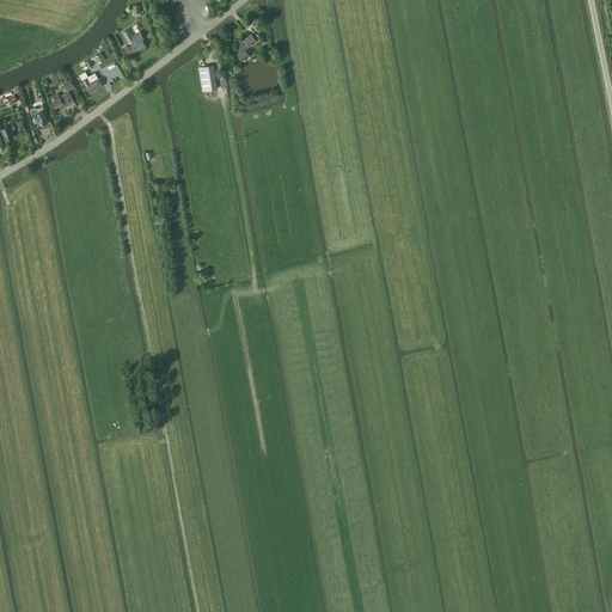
[(146,47),(142,40),(144,38),(140,31),(133,36),(128,29),(123,32),(130,44),(130,43),(132,46),(128,48),(127,46),(123,48),(128,56),(146,47)]
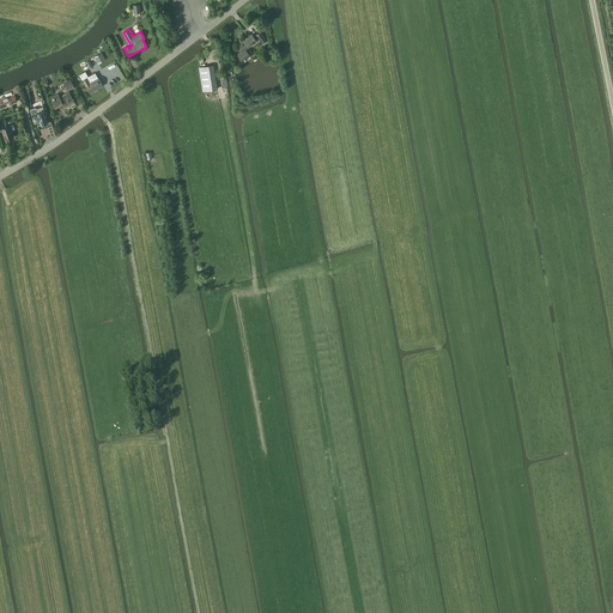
[(260,31),(255,35),(262,43),(267,40),(260,31)]
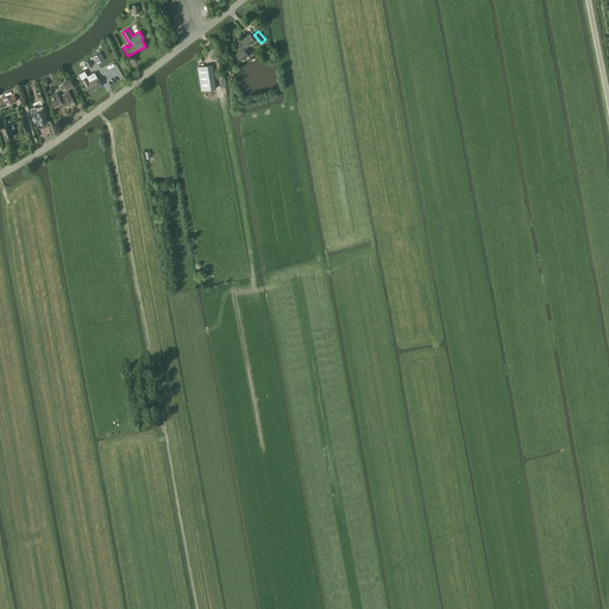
[(250,33),(236,45),(240,50),(236,54),(240,61),(249,55),(244,49),(256,41),(250,33)]
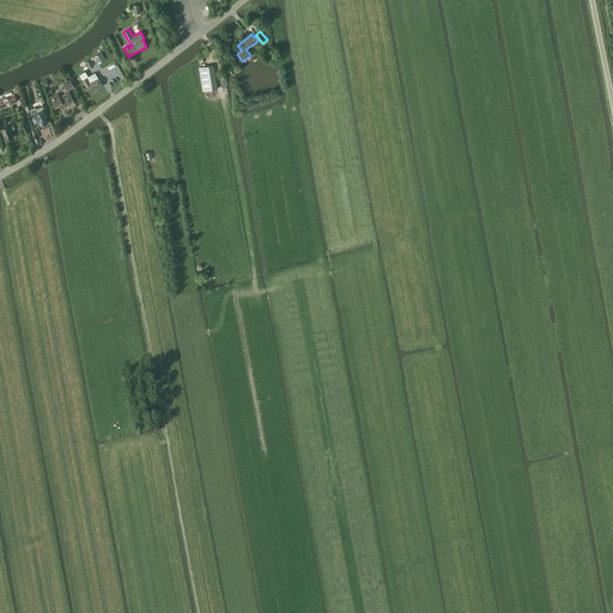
[(105,60),(102,53),(95,56),(98,64),(105,60)]
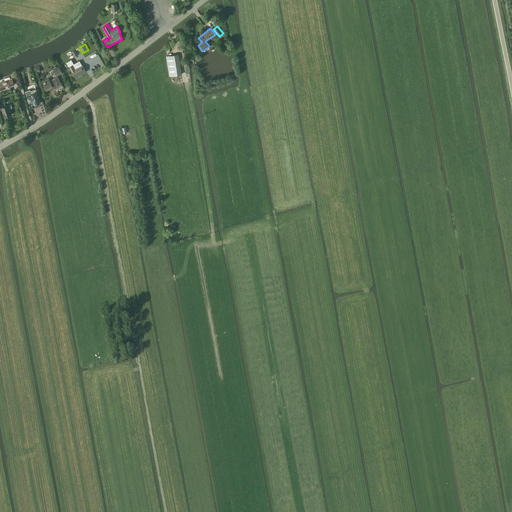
[(178,54),(166,56),(169,76),(181,74),(178,54)]
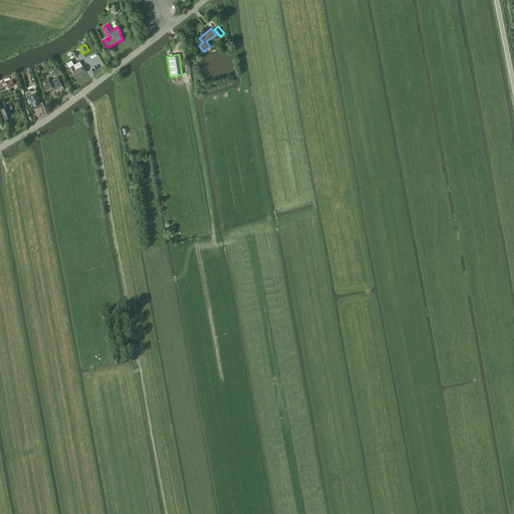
[(75,69),(72,65),(69,67),(75,78),(86,72),(82,65),(75,69)]
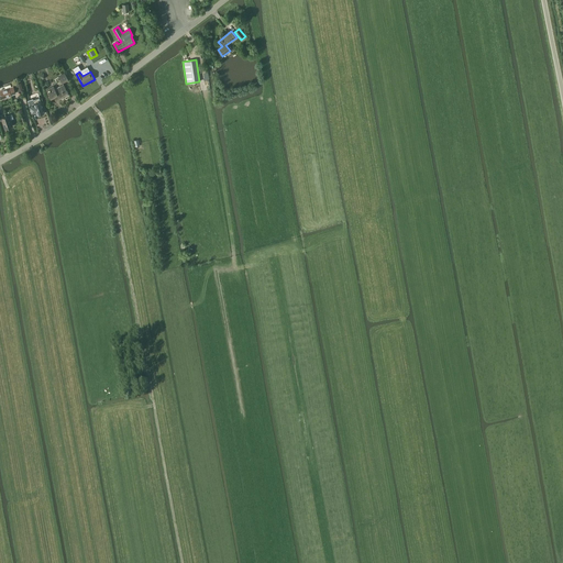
[(58,76),(63,84),(68,80),(64,73),(58,76)]
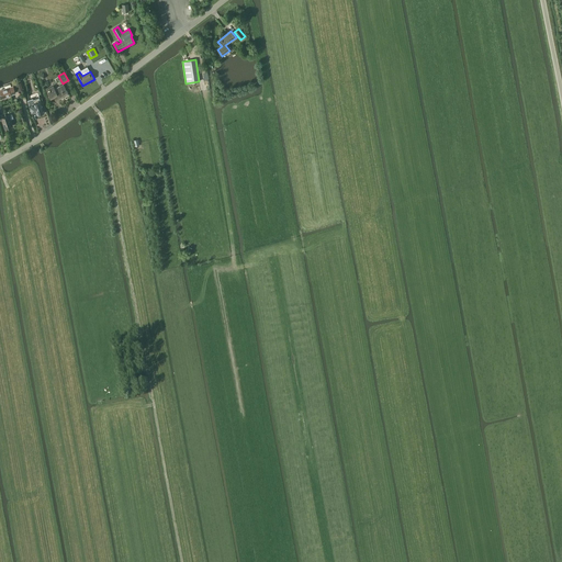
[(52,100),(55,98),(57,101),(69,94),(64,85),(55,89),(53,86),(46,90),(52,100)]
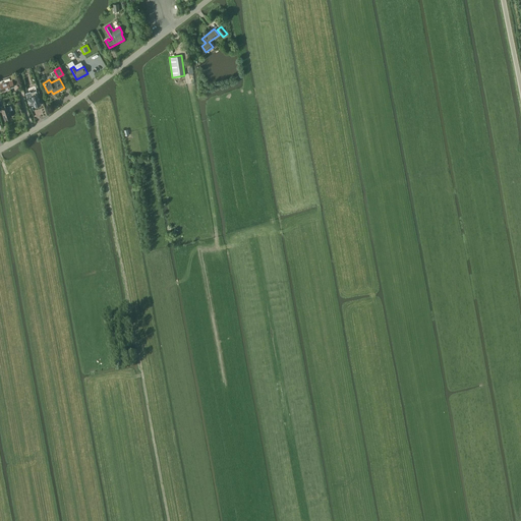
[(0,83),(0,84),(2,90),(3,91),(10,88),(14,85),(12,80),(8,81),(0,83)]
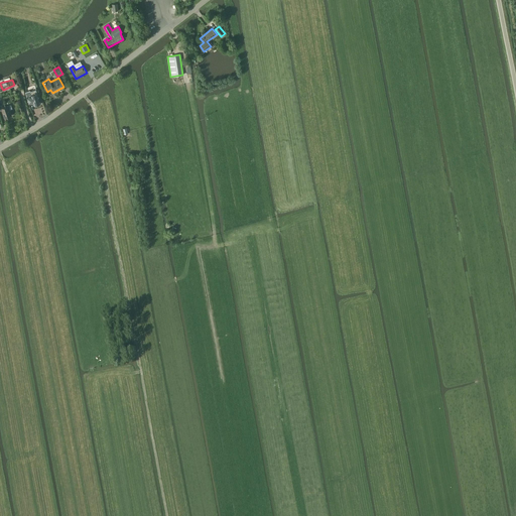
[(29,91),(25,92),(28,103),(33,102),(34,105),(35,105),(35,106),(40,104),(39,103),(40,103),(37,93),(31,95),(29,91)]
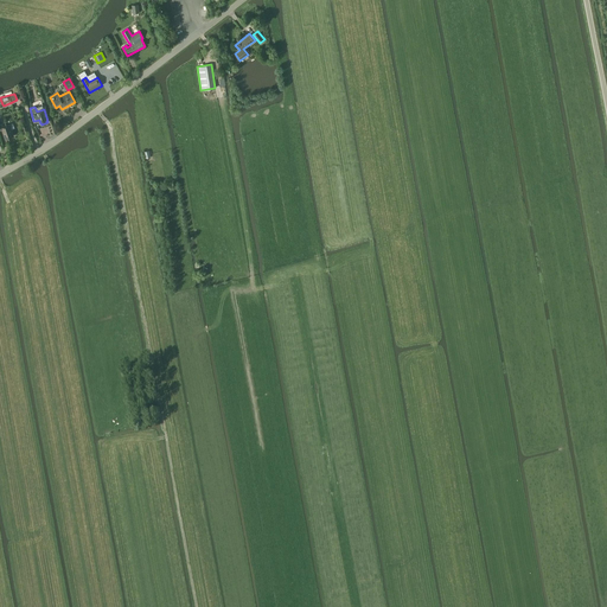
[(10,125),(1,127),(6,139),(13,136),(10,125)]
